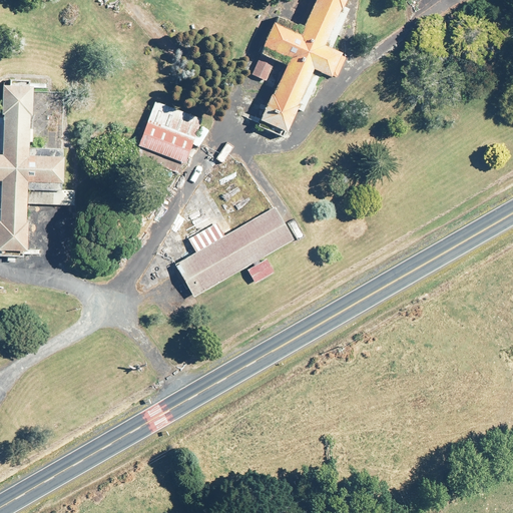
[(304,111),(322,72),(335,77),(346,52),(332,46),(348,8),(345,6),(347,0),(316,0),(301,34),(275,23),(264,46),(290,57),(262,121),(288,133),(299,109),(304,111)]
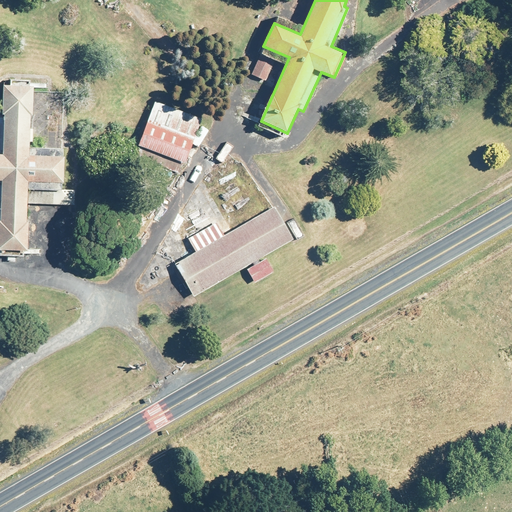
[(261,54),(251,74),(265,80),(274,60),(261,54)]
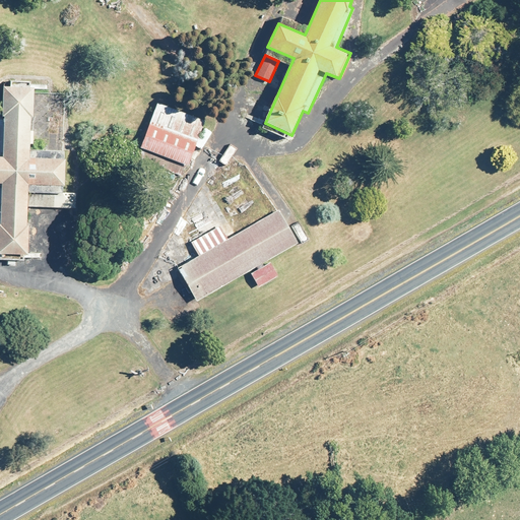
[(6,115),(5,156),(0,155),(0,184),(2,185),(0,224),(0,223),(0,252),(26,253),(28,206),(63,207),(65,152),(29,150),(30,117),(34,117),(35,87),(3,86),(2,115),(6,115)]
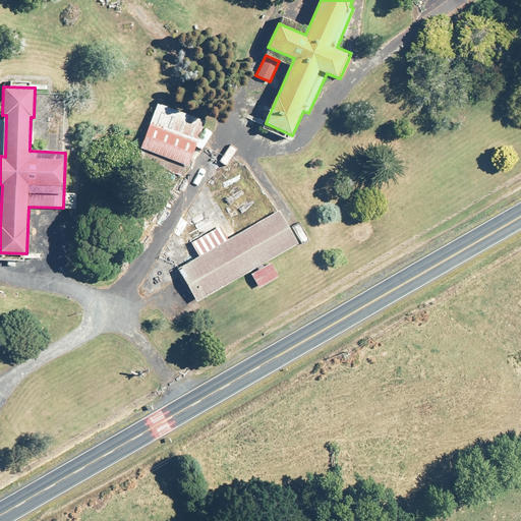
[(208,119),(159,100),(140,147),(190,166),(208,119)]
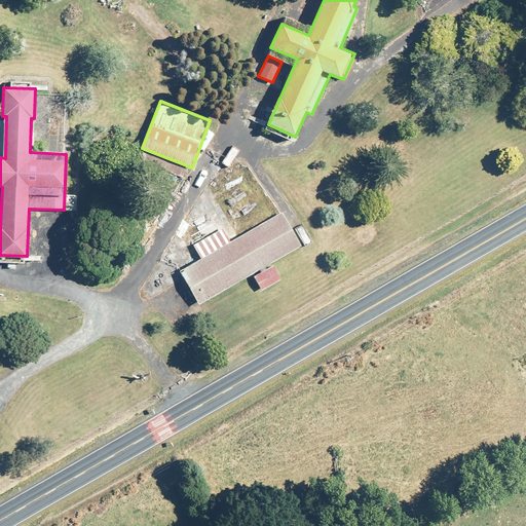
[(203,258),(180,272),(198,306),(303,248),(284,214),(232,242),(224,228),(196,245),(203,258)]
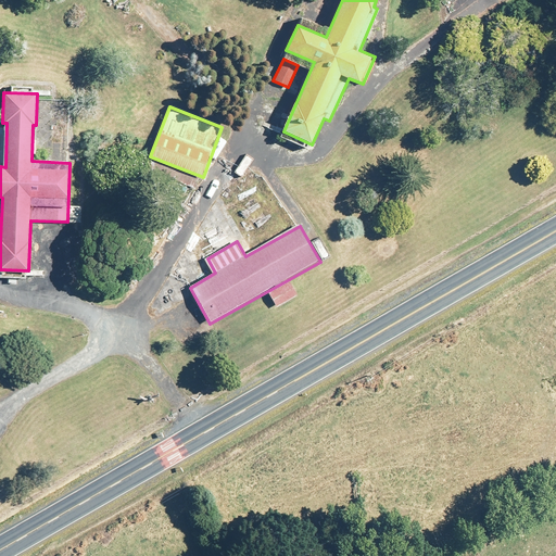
[(289,282),(269,293),(276,306),(297,295),(289,282)]
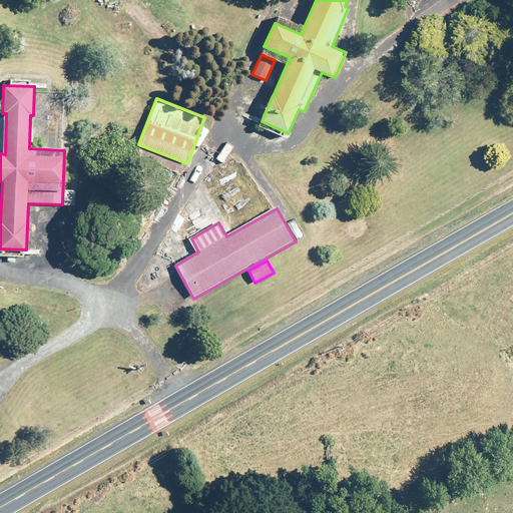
All buildings are outlined.
